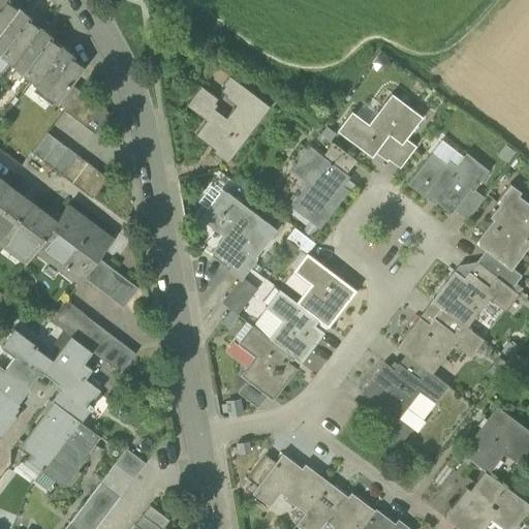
[(5,0),(0,0),(0,31),(13,13),(2,4),(5,1),(5,0)]
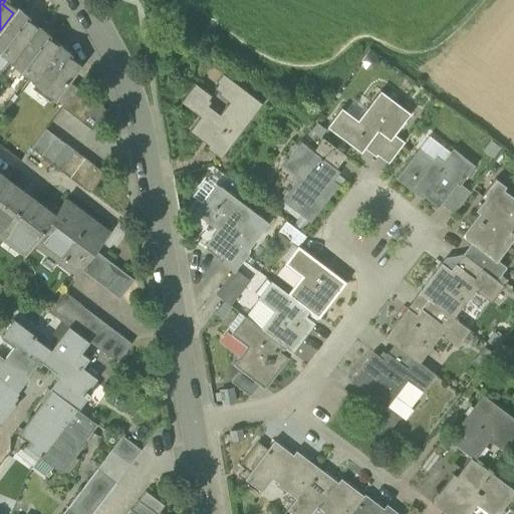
[(16,9),(5,1),(2,4),(13,13),(16,9)]
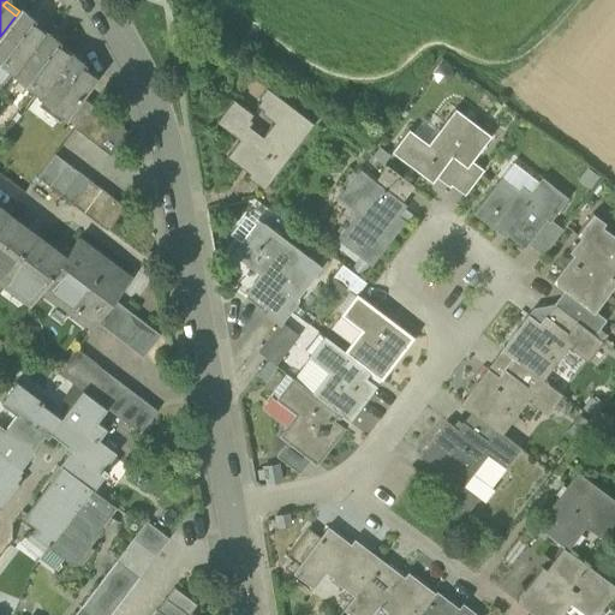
[(19,11),(16,16),(0,36),(0,64),(11,72),(13,75),(42,37),(29,28),(33,24),(35,21),(21,10),(19,11)]
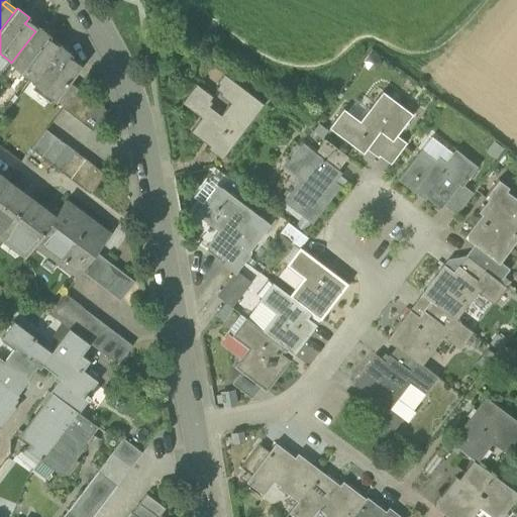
[(37,28),(27,20),(24,23),(35,31),(37,28)]
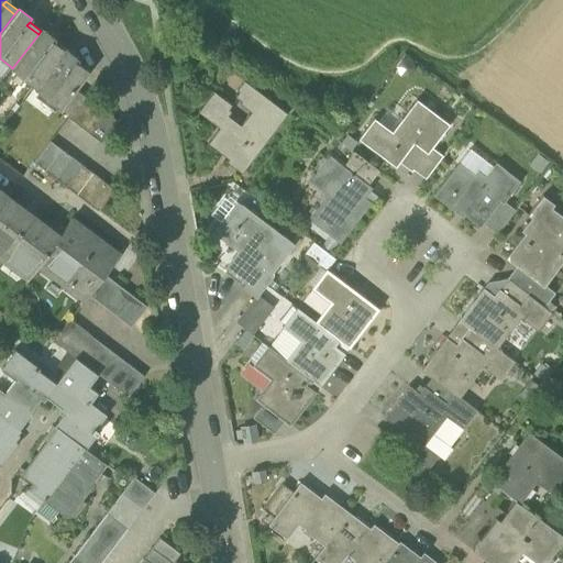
[(41,31),(39,34),(12,68),(11,69),(35,88),(61,55),(50,46),(53,42),(55,39),(42,29),(41,31)]
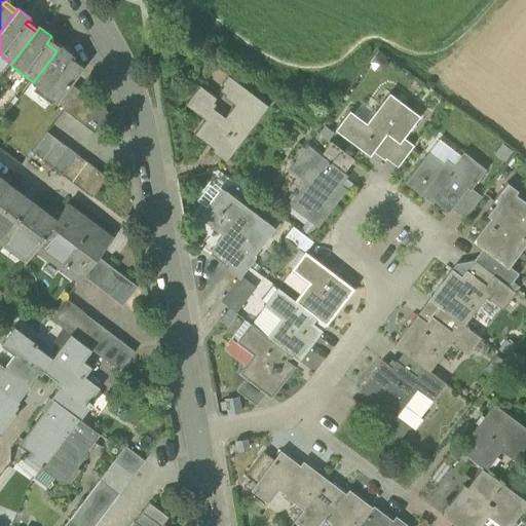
[(60,47),(49,39),(46,43),(57,51),(60,47)]
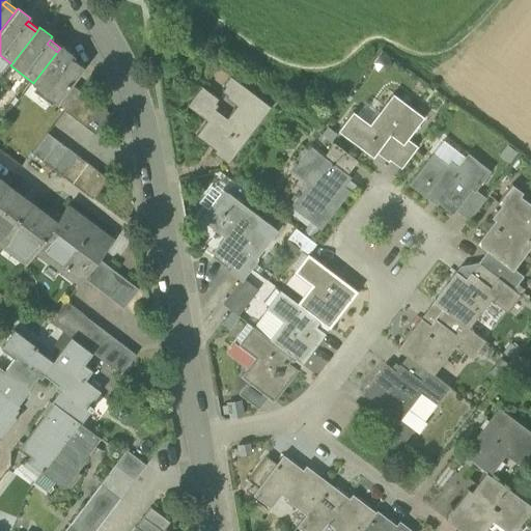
[(60,48),(57,52),(33,83),(32,85),(55,103),(70,84),(81,70),(70,61),(72,58),(74,56),(61,47),(60,48)]
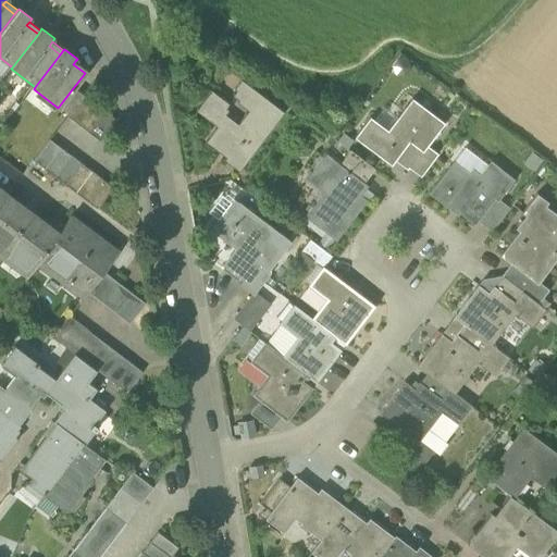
[(10,65),(0,58),(0,77),(0,78),(10,65)]
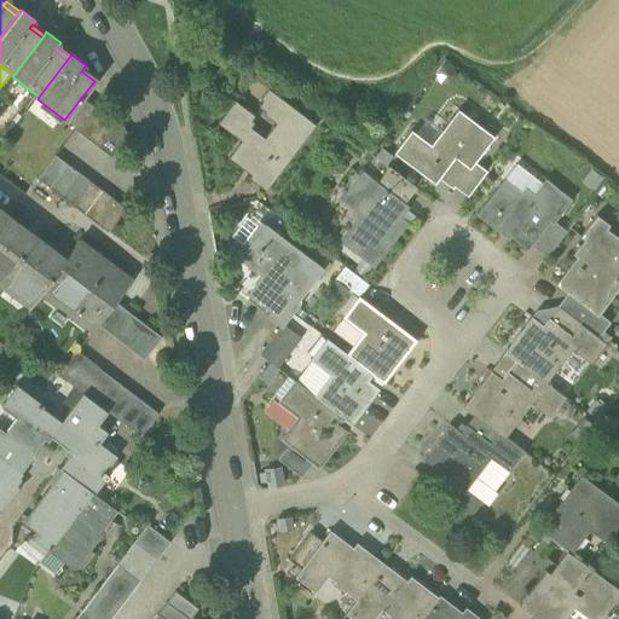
[(440,64),(434,73),(439,84),(450,85),(457,76),(452,65),(440,64)]
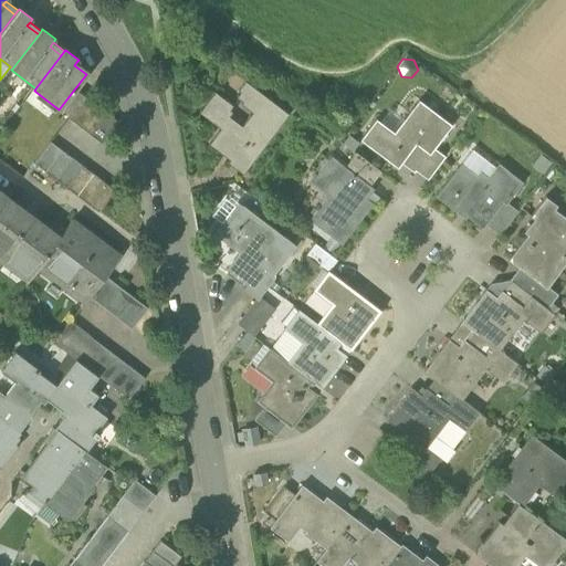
[(88,70),(76,62),(74,65),(86,74),(88,70)]
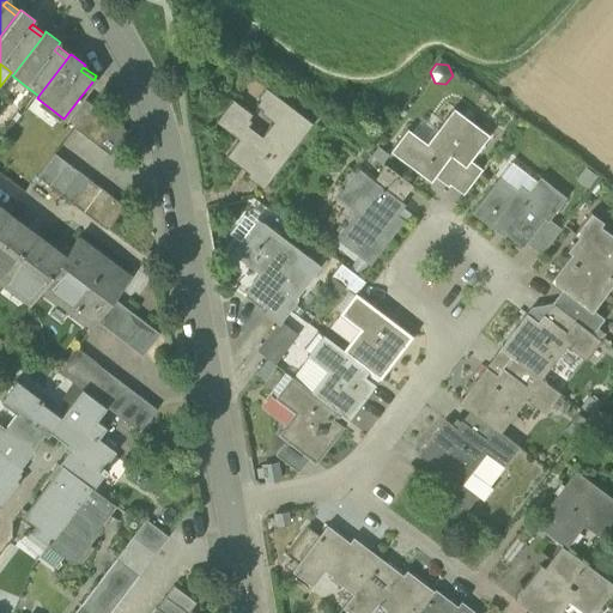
[(247,177),(253,182),(271,158),(281,167),(313,125),(266,89),(258,98),(261,101),(258,105),(263,110),(261,114),(274,122),(262,138),(248,127),(252,122),(248,120),(252,115),(232,101),(217,122),(240,140),(226,157),(249,174),(247,177)]
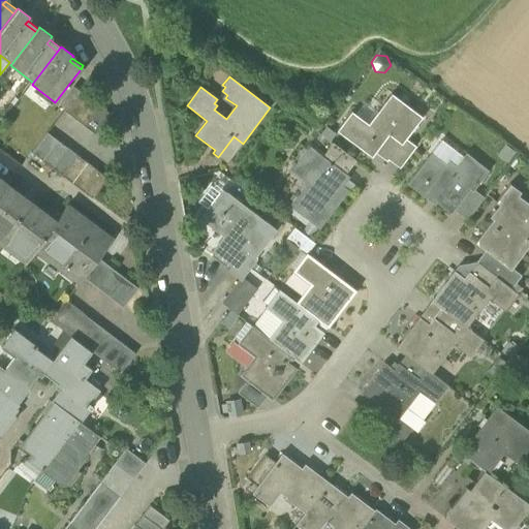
[(69,84),(55,102),(65,110),(80,92),(69,84)]
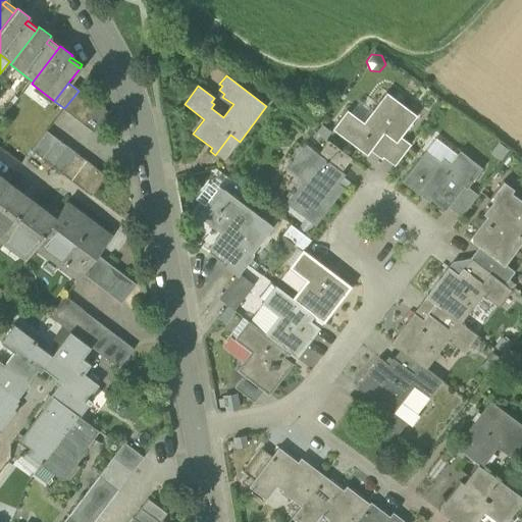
[(63,110),(73,117),(88,98),(79,91),(64,108),(63,110)]
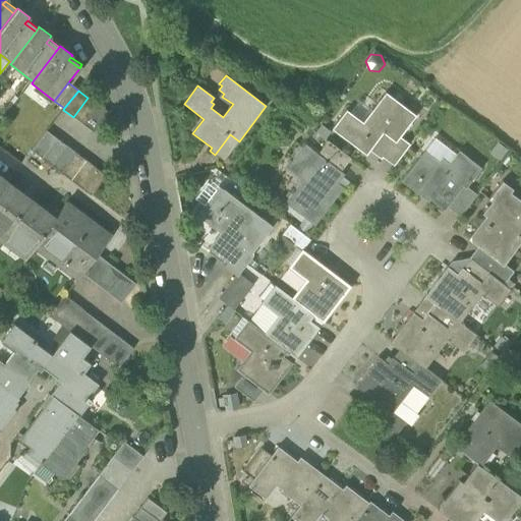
[(370,149),(384,159),(400,136),(415,116),(386,94),(372,110),(363,123),(349,112),(346,110),(332,128),(366,155),(370,149)]
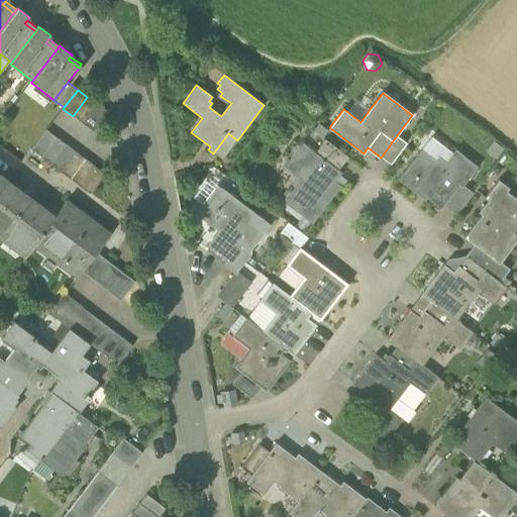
[(96,104),(87,97),(73,116),(82,123),(96,104)]
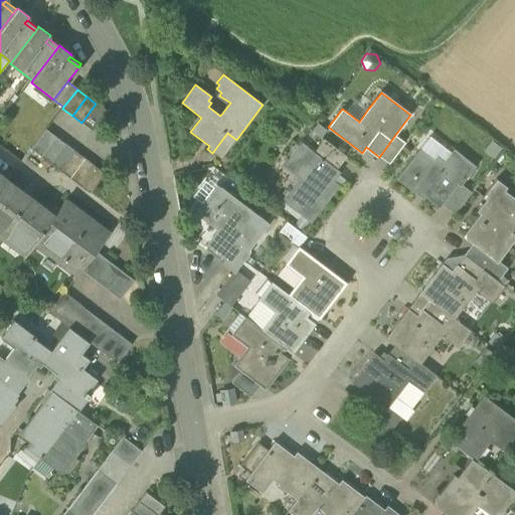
[(354,99),(345,111),(359,122),(368,109),(354,99)]
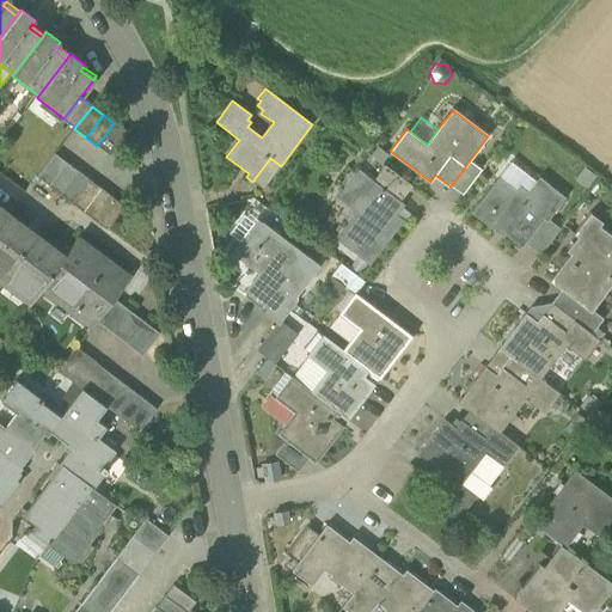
[(126,132),(114,123),(97,146),(109,155),(126,132)]
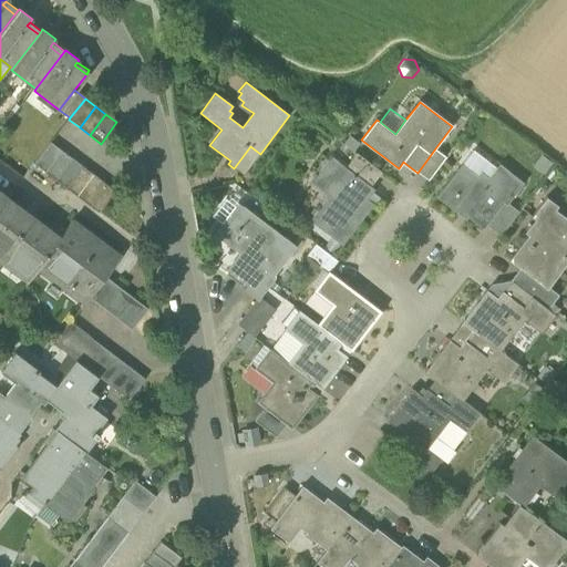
[(34,165),(44,173),(61,152),(50,144),(34,165)]
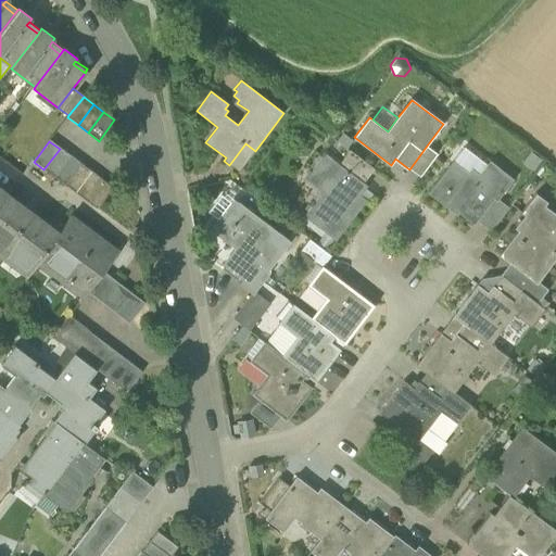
[(229,165),(239,172),(255,151),(245,143),(229,165)]
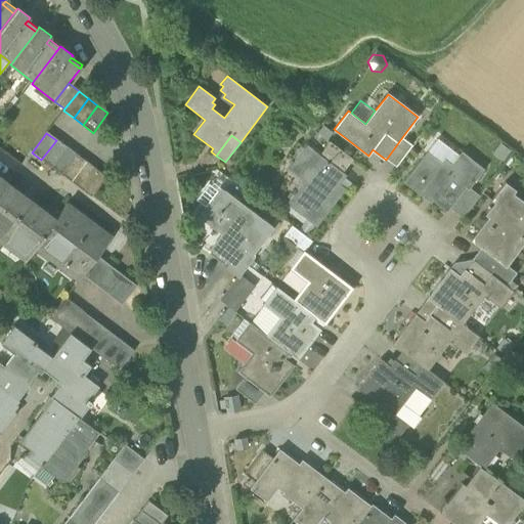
[(386,160),(395,167),(411,144),(402,137),(386,160)]
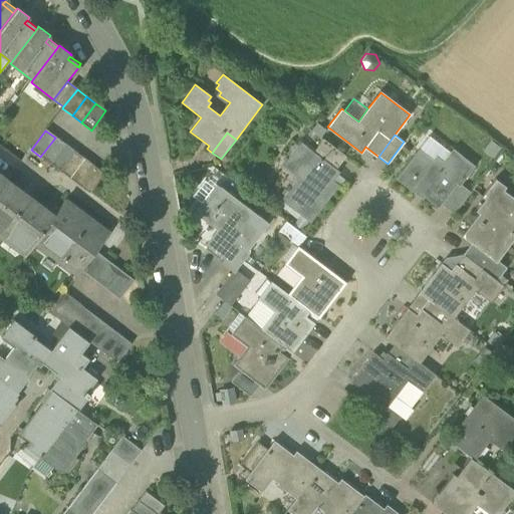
[(428,136),(419,149),(433,159),(436,156),(443,161),(450,153),(428,136)]
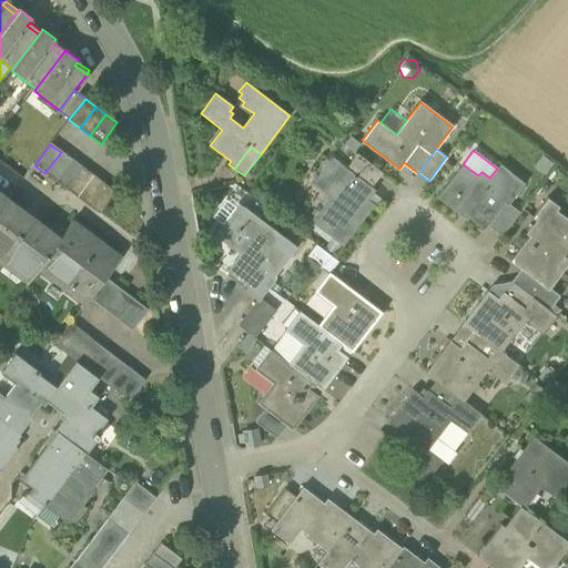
[(44,173),(56,182),(71,161),(61,152),(44,173)]
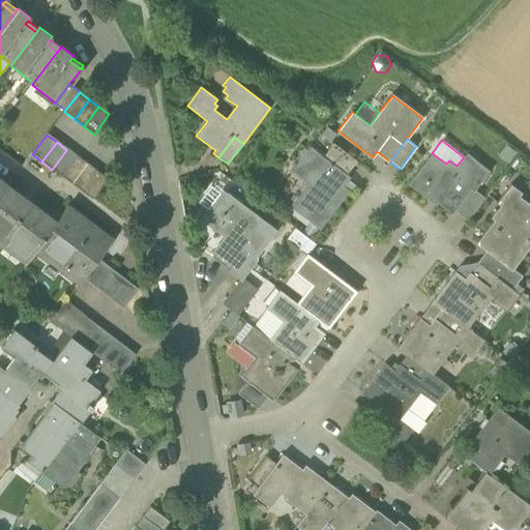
[(323,156),(347,174),(357,162),(333,143),(323,156)]
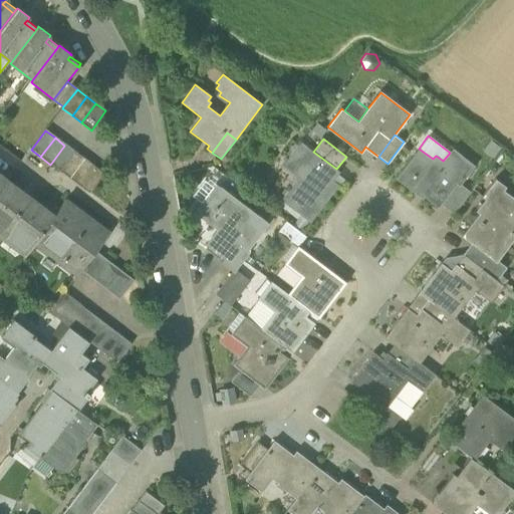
[(500,148),(490,140),(482,151),(492,159),(500,148)]
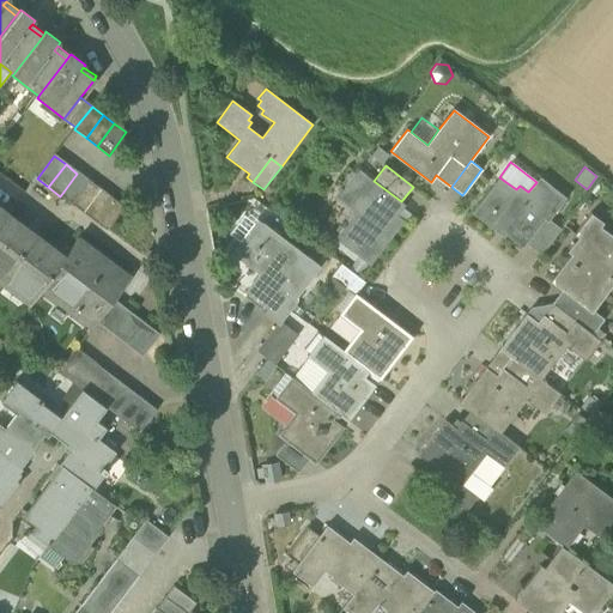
[(335,238),(370,265),(404,220),(398,216),(406,205),(401,201),(374,181),(358,169),(343,189),(362,204),(353,214),(335,238)]
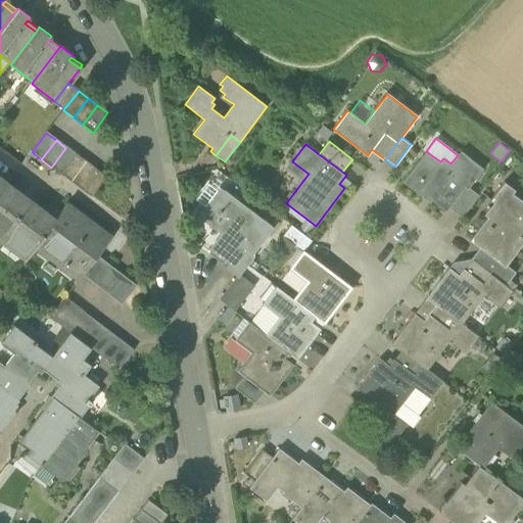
[(51,168),(61,175),(76,155),(65,148),(51,168)]
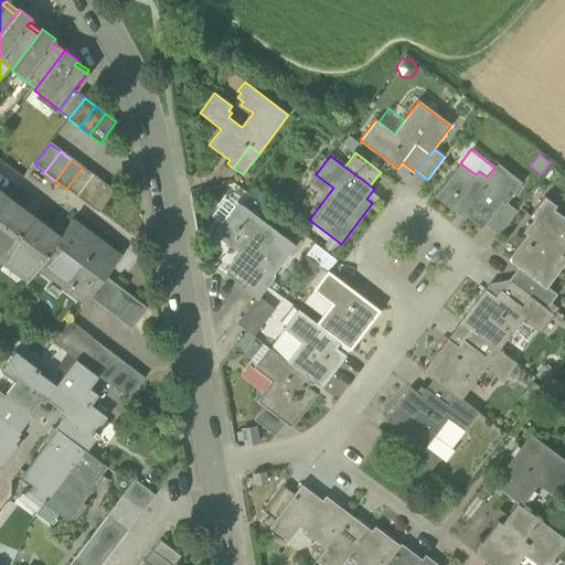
[(498,163),(494,168),(487,177),(479,171),(476,174),(460,163),(435,196),(459,214),(460,212),(481,228),(484,224),(502,200),(505,202),(521,182),(498,163)]
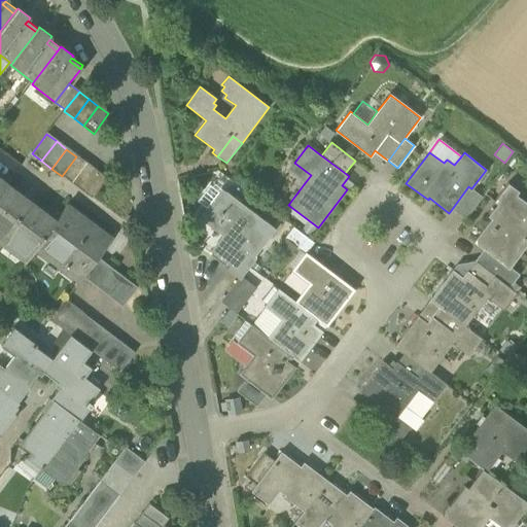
[(62,176),(71,183),(86,164),(76,156),(62,176)]
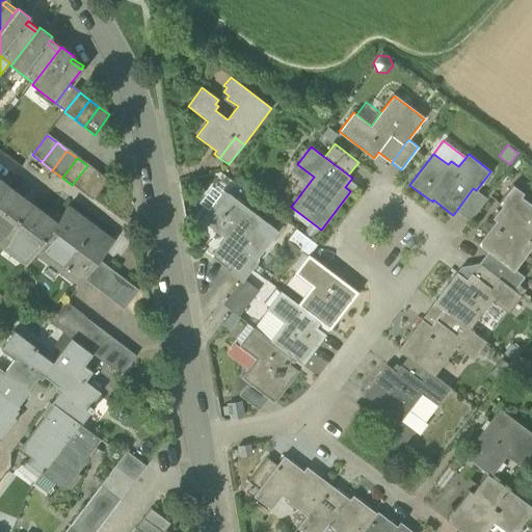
[(314,177),(297,164),(290,174),(307,186),(314,177)]
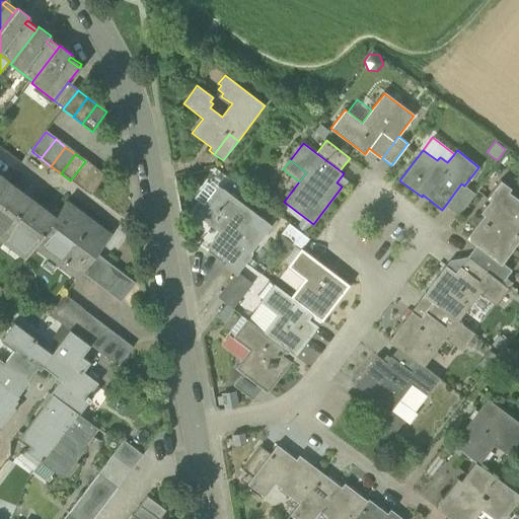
[(70,180),(80,188),(94,168),(85,161),(70,180)]
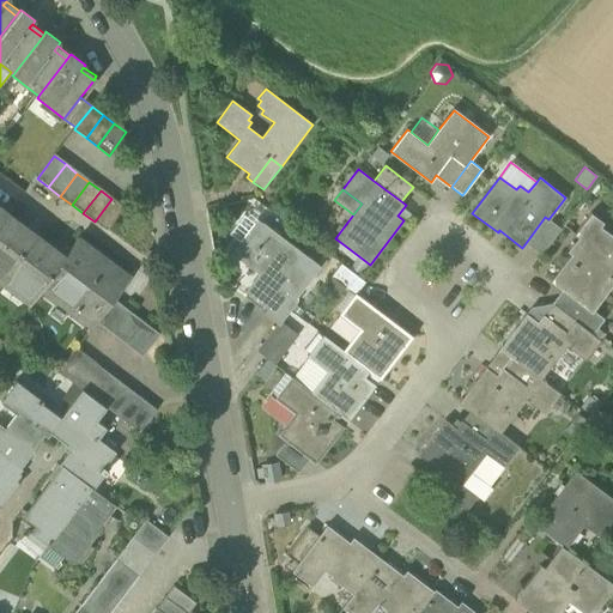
[(123,208),(111,199),(95,222),(105,231),(123,208)]
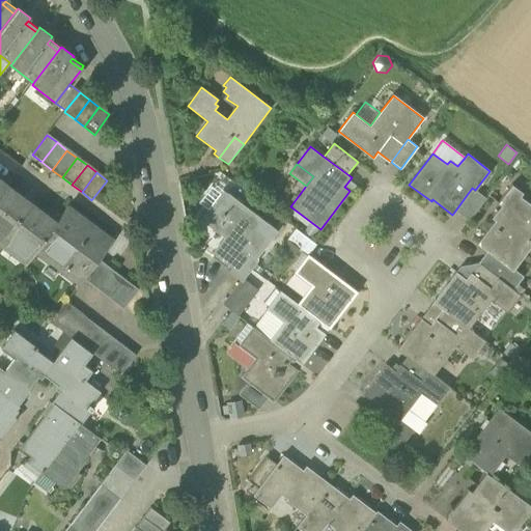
[(486,250),(512,270),(514,269),(524,255),(519,251),(526,241),(529,243),(530,239),(530,203),(520,195),(523,191),(511,183),(497,203),(503,208),(477,243),(486,250)]
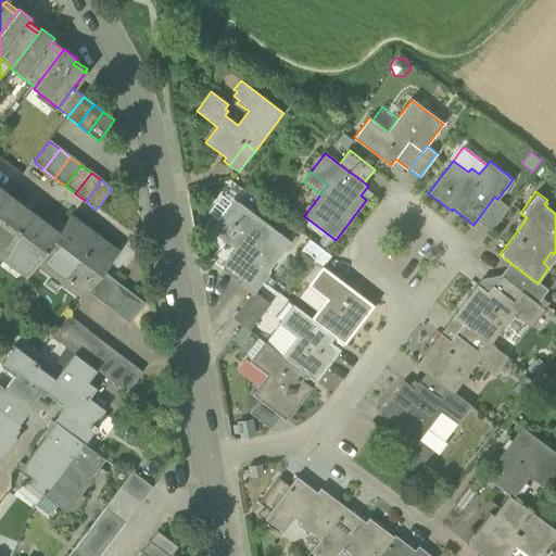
[(207,212),(218,219),(222,215),(226,218),(238,202),(226,193),(224,197),(220,194),(207,212)]
